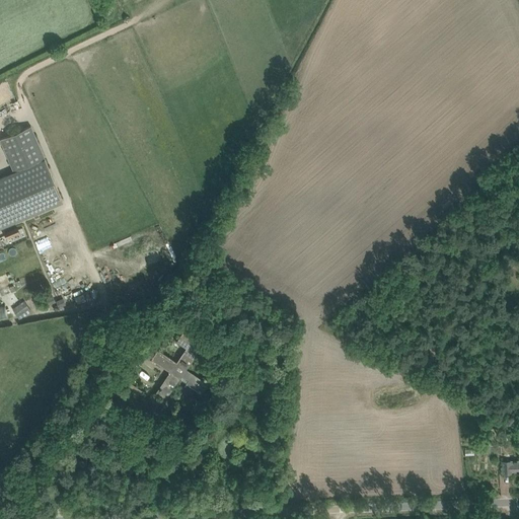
[(15,85),(0,87),(0,108),(19,105),(15,85)]
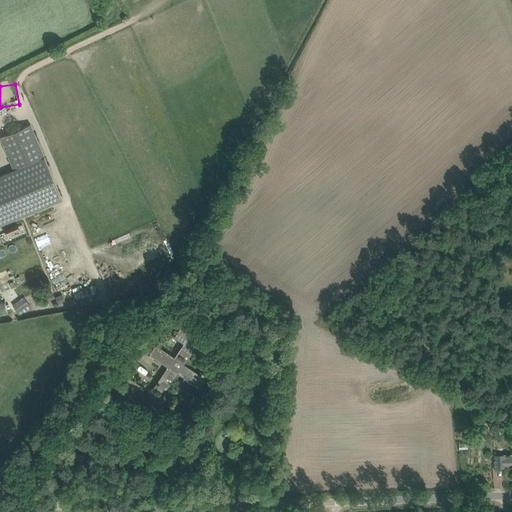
[(31,124),(27,125),(1,136),(14,169),(0,175),(0,224),(59,200),(61,199),(44,157),(45,156),(31,124)]
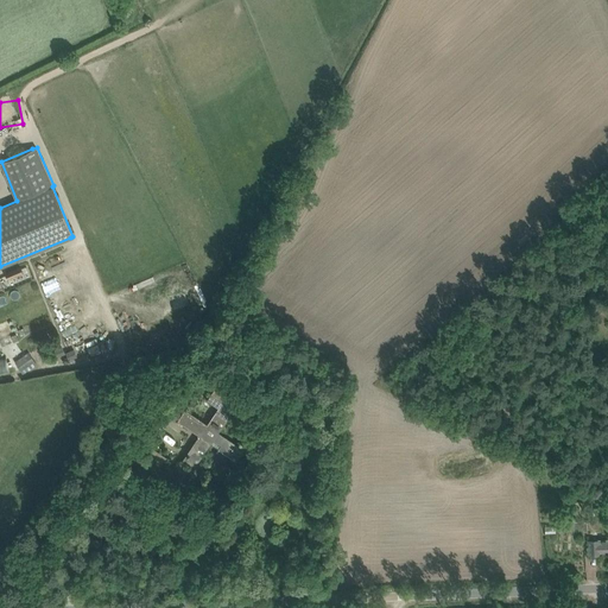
[(20,266),(5,273),(6,278),(23,271),(20,266)]
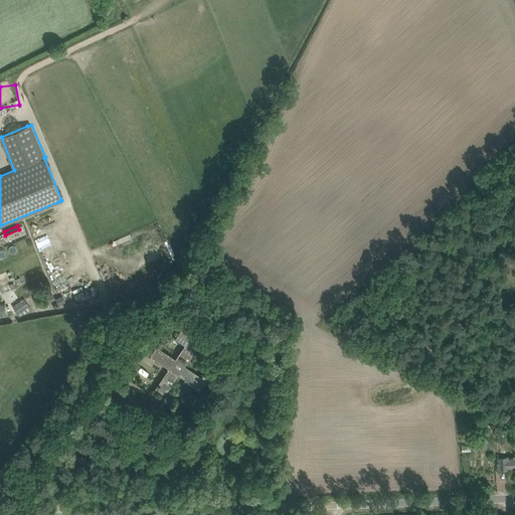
[(11,242),(28,235),(25,228),(8,235),(11,242)]
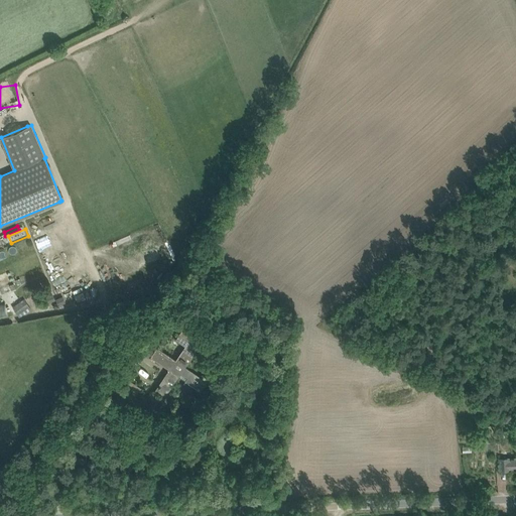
[(55,300),(52,293),(43,297),(45,303),(55,300)]
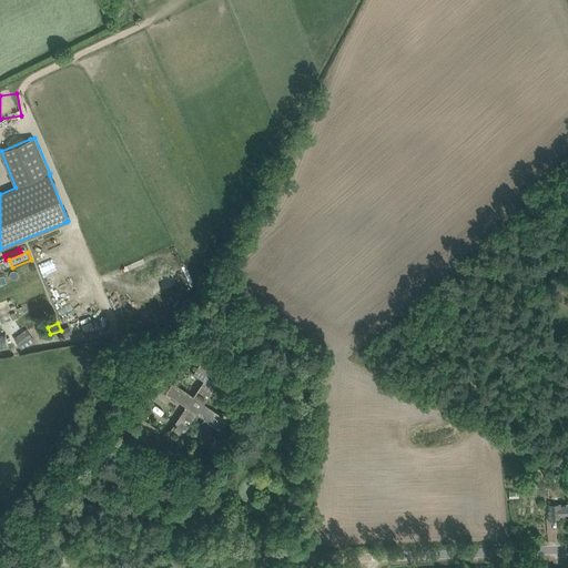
[(69,326),(61,330),(63,336),(71,333),(69,326)]
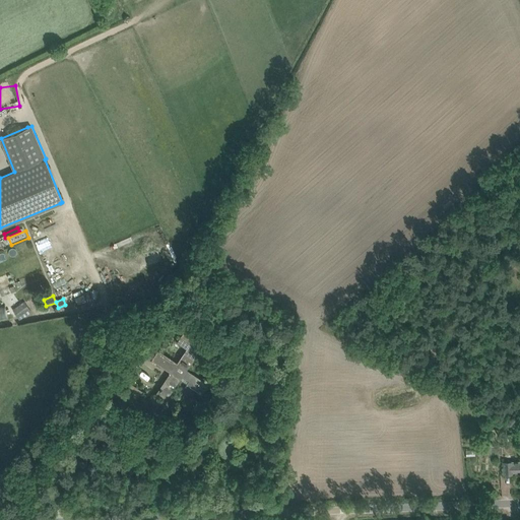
[(24,302),(12,309),(18,319),(30,311),(24,302)]
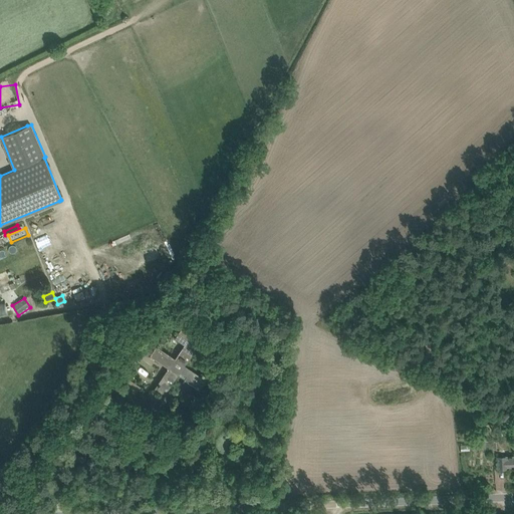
[(200,390),(206,380),(207,379),(185,364),(205,331),(185,319),(174,337),(184,344),(174,357),(155,345),(153,348),(150,352),(173,366),(164,379),(162,378),(155,389),(164,395),(180,371),(187,375),(183,381),(185,379),(200,390)]
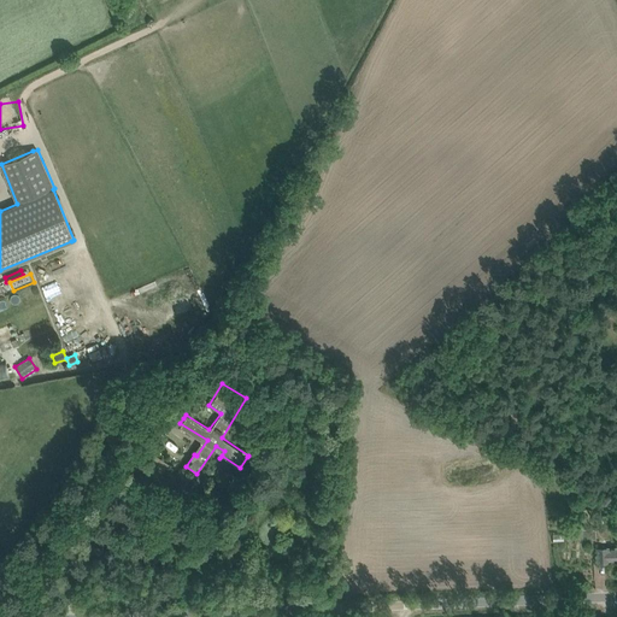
[(577,503),(582,505),(583,503),(589,506),(592,499),(581,494),(577,503)]
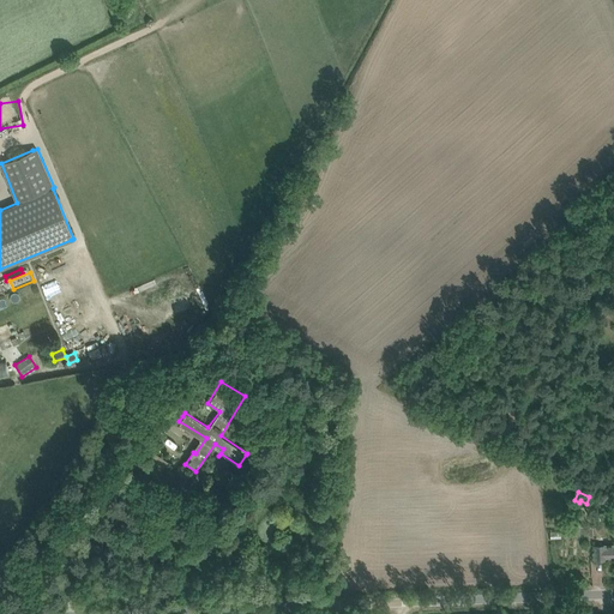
[(595,546),(595,548),(595,560),(605,560),(605,555),(613,555),(613,548),(603,549),(603,546),(595,546)]
